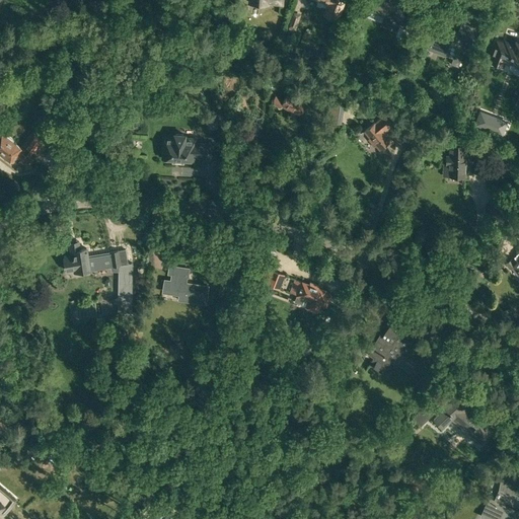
[(325,12),(338,17),(341,6),(340,6),(341,0),(317,0),(316,4),(327,8),(325,12)]
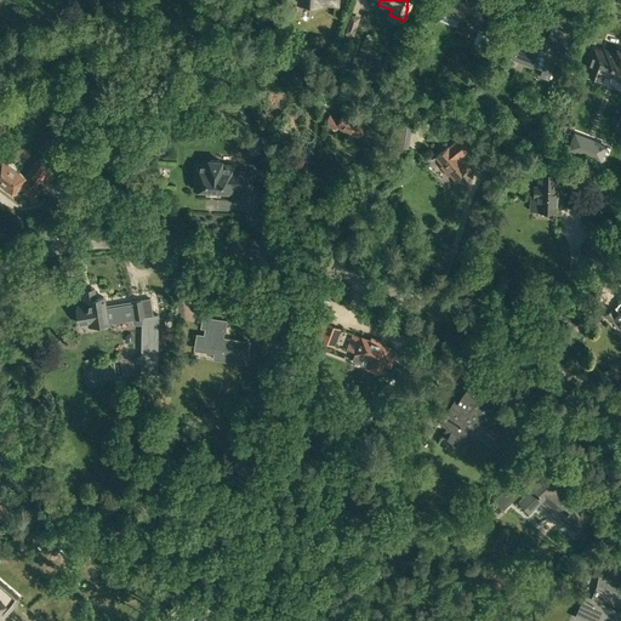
[(472,43),(485,47),(495,18),(489,16),(488,20),(483,18),(484,13),(477,11),(477,10),(476,10),(479,0),(478,0),(466,0),(466,4),(456,0),(428,0),(425,12),(438,17),(437,21),(456,28),(455,30),(467,34),(468,32),(474,34),(472,43)]
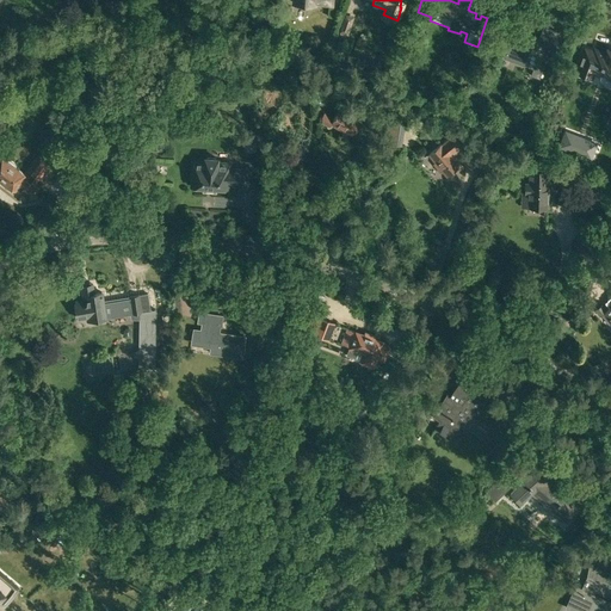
[(530,75),(539,79),(551,47),(561,50),(566,36),(556,32),(557,31),(543,26),(539,37),(536,36),(531,48),(529,47),(512,41),(505,59),(532,68),(530,75)]
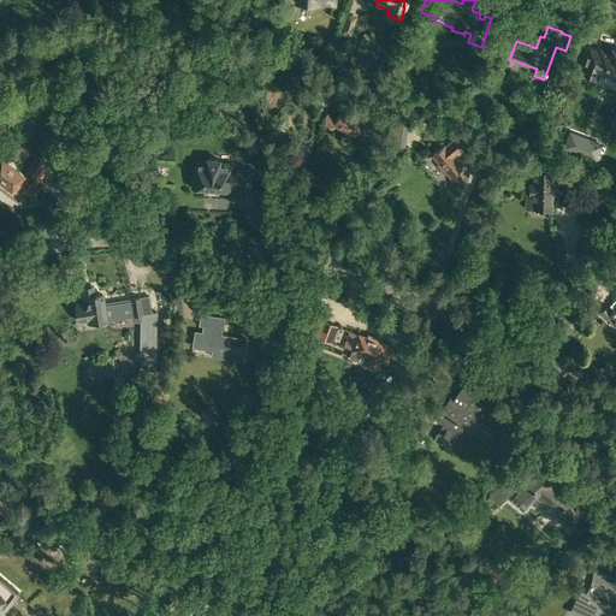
[(615,49),(612,48),(611,52),(600,48),(599,51),(591,47),(582,70),(593,75),(596,66),(615,73),(615,49)]
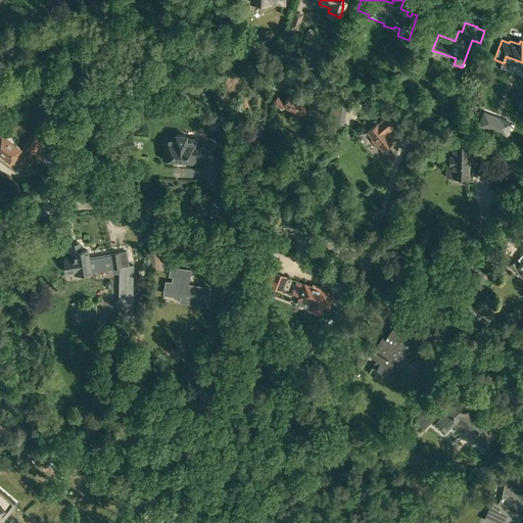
[(284,105),(300,115),(307,104),(289,94),(285,101),(277,97),(274,103),(282,108),(284,105)]
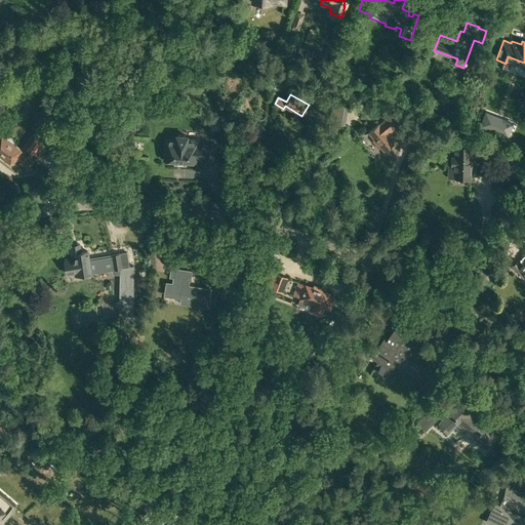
[(330,122),(342,124),(347,99),(334,97),(330,122)]
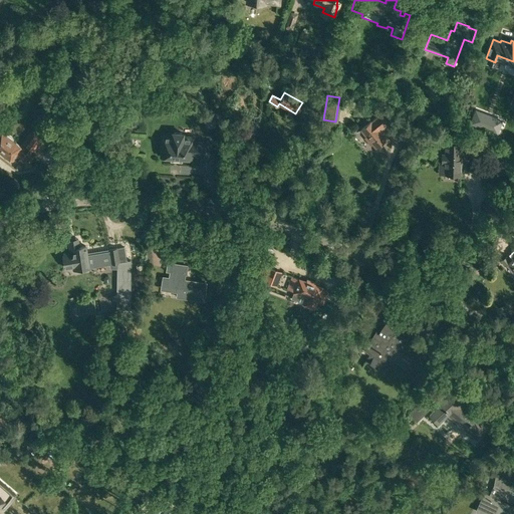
[(301,109),(294,120),(302,125),(309,114),(301,109)]
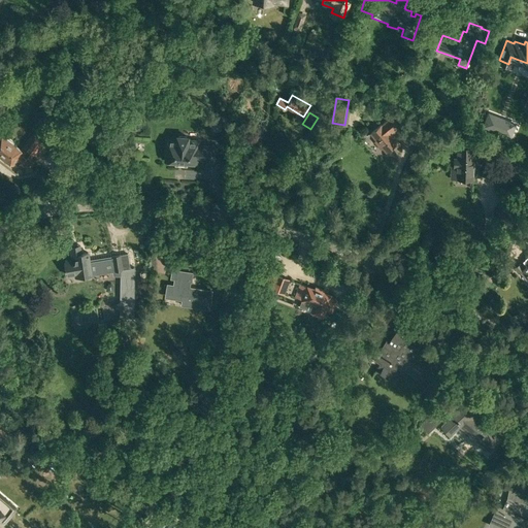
[(488,114),(484,126),(506,135),(510,125),(488,114)]
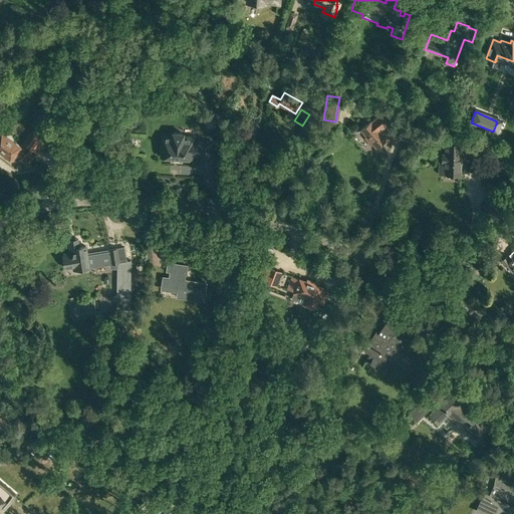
[(370,143),(376,149),(386,142),(387,144),(390,141),(389,139),(380,130),(390,122),(381,113),(372,120),(371,119),(359,130),(365,137),(364,138),(369,144),(370,143)]
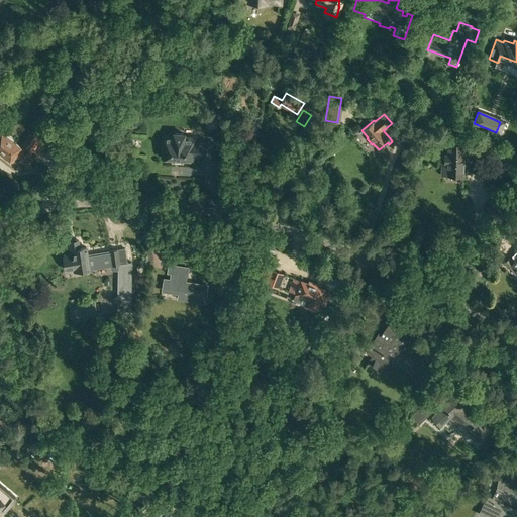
[(17,154),(28,164),(33,157),(30,153),(37,144),(41,148),(47,140),(33,129),(20,146),(12,140),(13,138),(9,134),(6,135),(0,130),(0,151),(12,162),(17,154)]
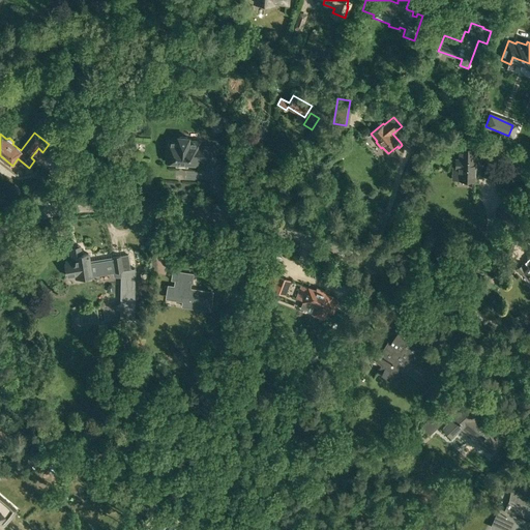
[(198,160),(213,162),(214,147),(199,146),(199,141),(188,141),(188,138),(178,137),(178,140),(167,139),(166,162),(176,163),(176,164),(187,165),(187,164),(198,164),(198,160)]
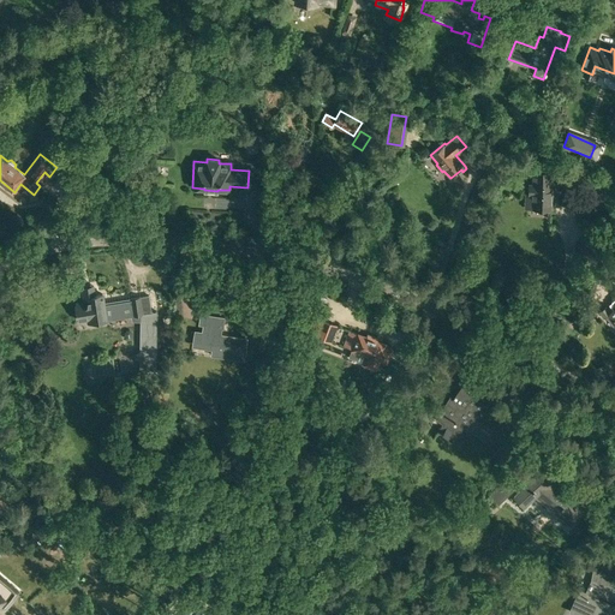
[(532,208),(549,208),(549,195),(560,195),(561,177),(559,177),(559,171),(532,169),(532,183),(529,183),(530,185),(529,193),(532,193),(532,208)]
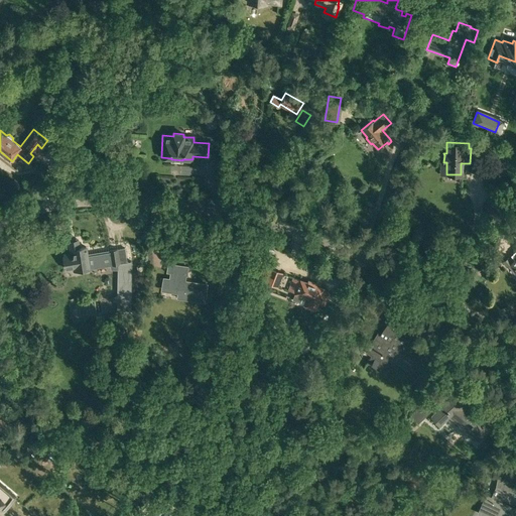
[(506,166),(508,160),(498,155),(496,162),(506,166)]
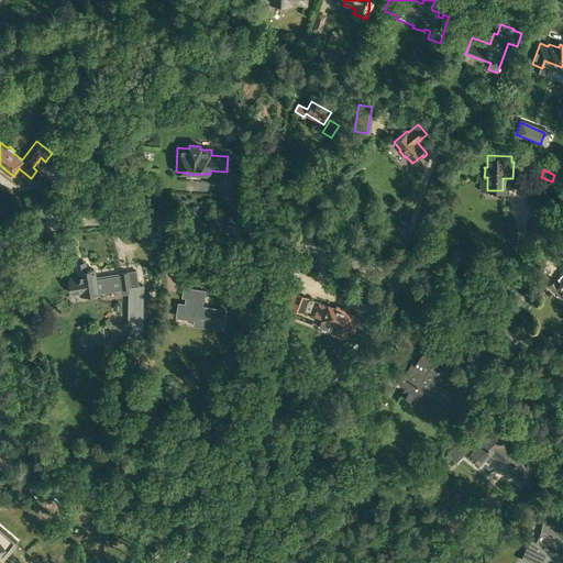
[(496,201),(506,206),(509,199),(499,195),(496,201)]
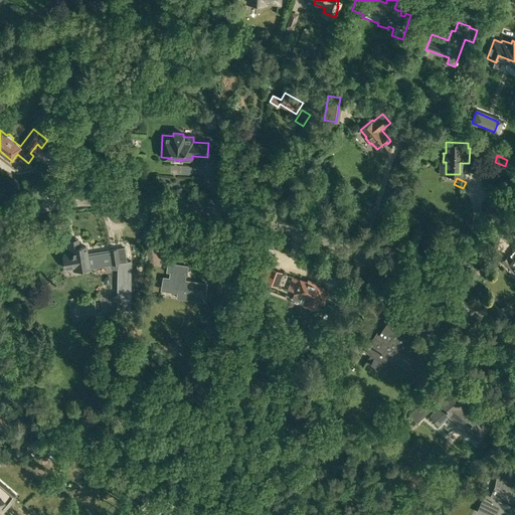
[(499,235),(506,236),(507,226),(500,225),(499,235)]
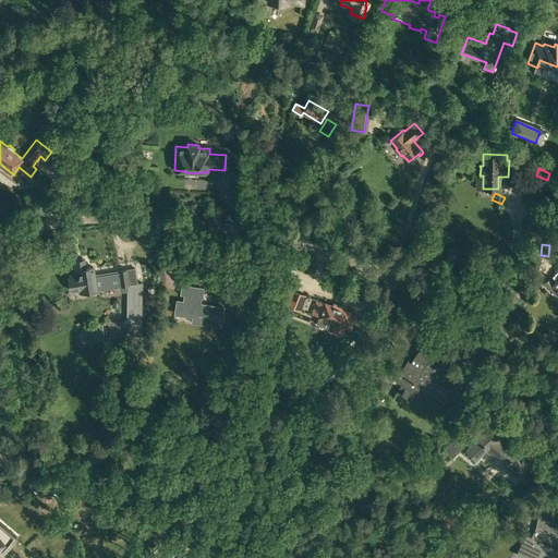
[(125,343),(145,344),(145,336),(141,336),(142,282),(137,283),(135,268),(117,270),(118,274),(95,278),(93,267),(85,268),(84,259),(73,262),(75,274),(69,275),(69,278),(68,278),(68,281),(67,282),(68,287),(69,288),(70,291),(77,289),(79,293),(119,288),(120,292),(126,292),(125,318),(122,322),(121,326),(125,327),(125,343)]
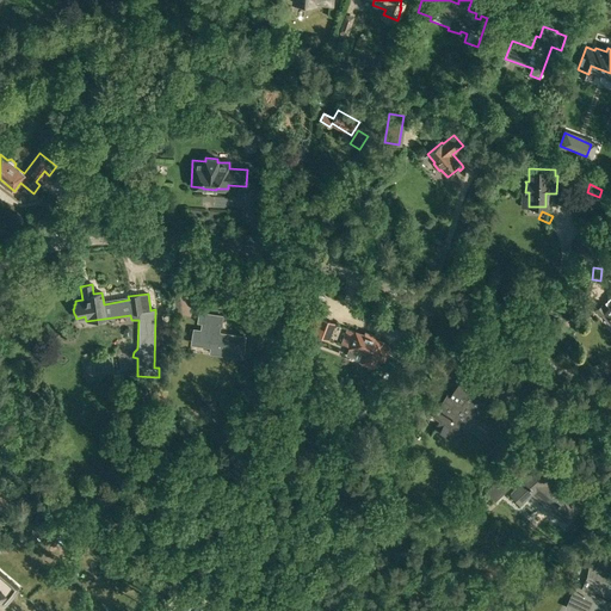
[(603,314),(610,322),(610,307),(608,310),(603,304),(596,309),(600,315),(603,314)]
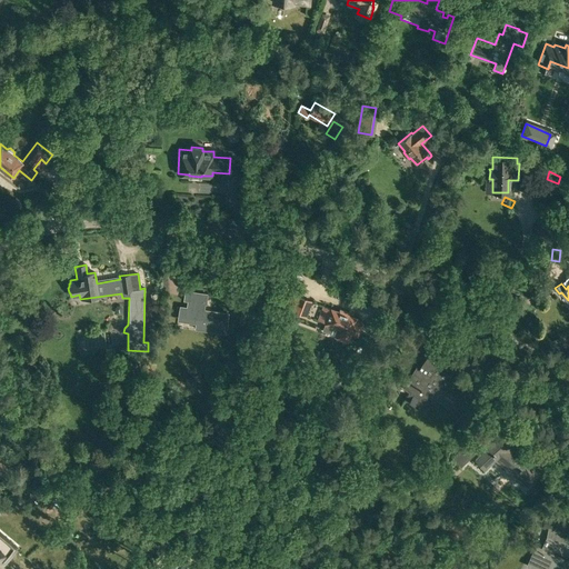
[(196,327),(226,331),(229,313),(205,310),(205,303),(206,303),(207,295),(186,292),(185,300),(189,301),(188,308),(180,307),(179,317),(197,320),(196,327)]
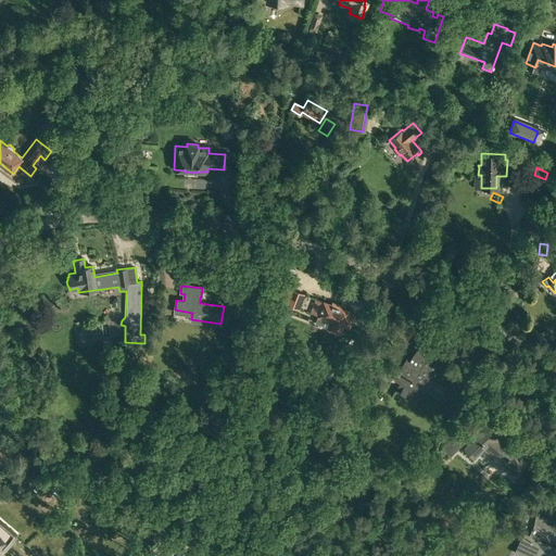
[(278,302),(300,311),(306,294),(285,286),(278,302)]
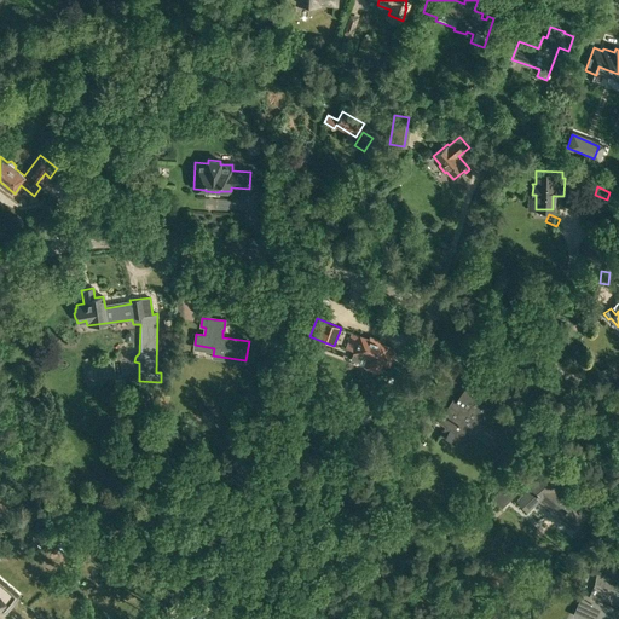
[(351,360),(379,371),(382,362),(389,365),(395,350),(387,347),(388,346),(380,343),(381,340),(371,336),(370,340),(353,333),(347,348),(354,352),(351,360)]
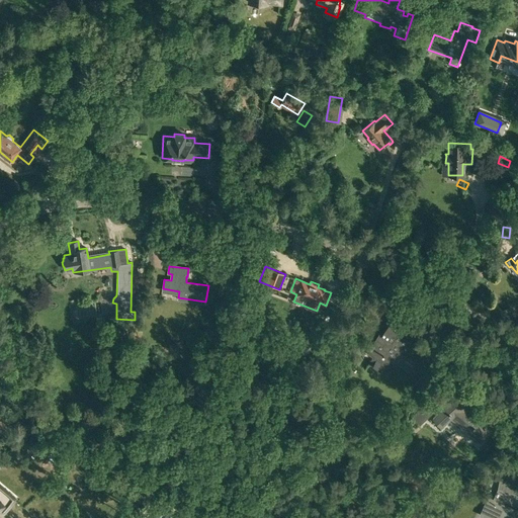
[(402,350),(410,355),(416,346),(402,336),(400,339),(396,336),(404,325),(394,318),(381,335),(379,334),(372,344),(369,342),(364,349),(369,352),(367,354),(372,357),(368,364),(382,373),(389,363),(393,356),(397,358),(402,350)]
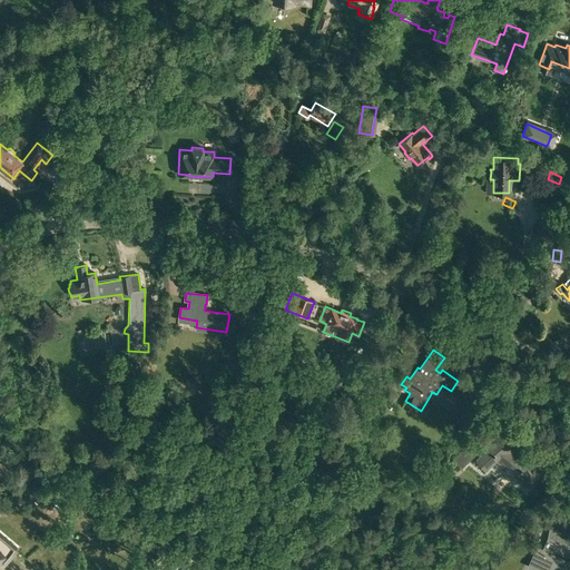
[(463,394),(482,408),(490,396),(471,383),(463,394)]
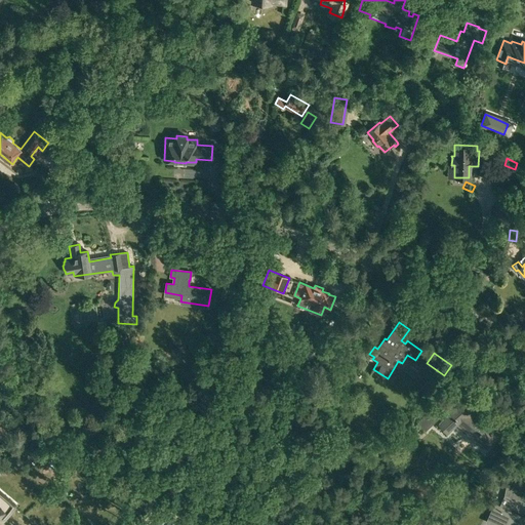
[(458,425),(487,449),(494,440),(490,436),(493,432),(476,416),(477,415),(463,401),(439,423),(448,434),(458,425)]
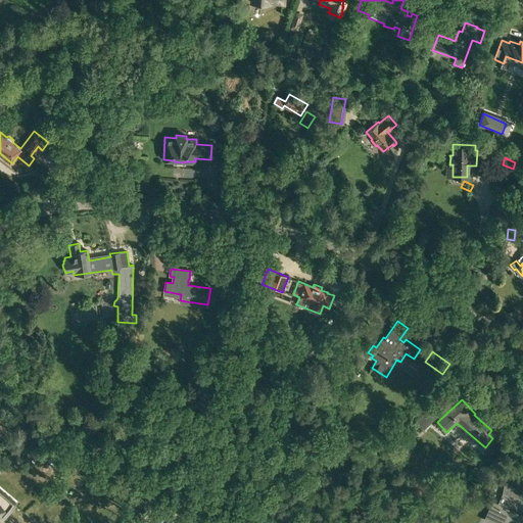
[(416,420),(424,429),(442,412),(434,402),(433,402),(416,420)]
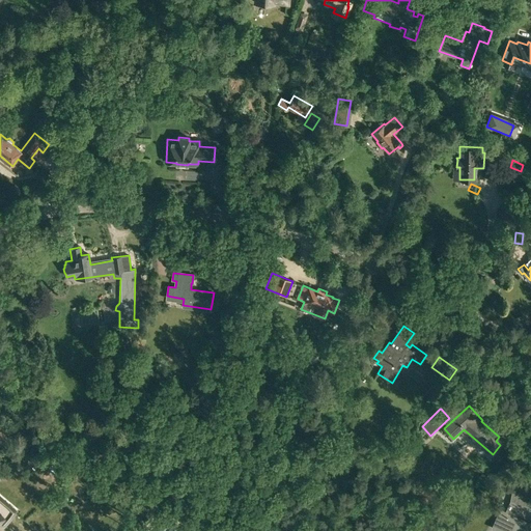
[(462,452),(474,445),(472,440),(459,447),(462,452)]
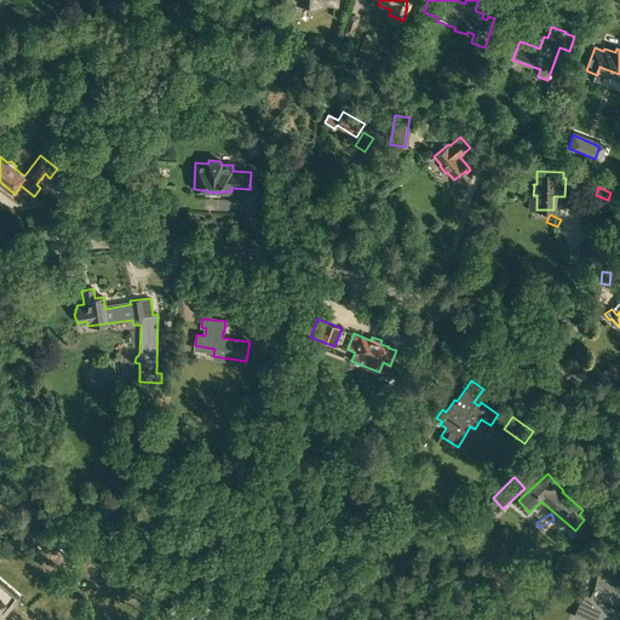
[(556,518),(544,529),(555,541),(567,530),(556,518)]
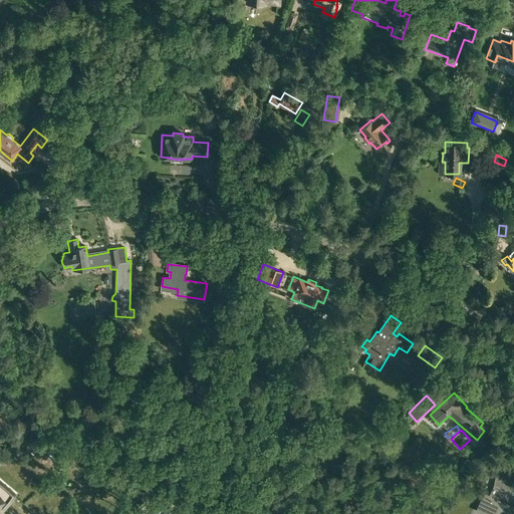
[(101,463),(111,466),(113,459),(104,457),(104,456),(87,449),(84,454),(102,461),(101,463)]
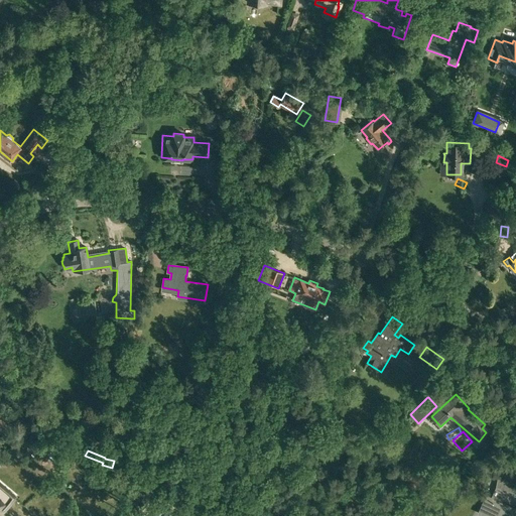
[(479,513),(486,515),(515,515),(515,508),(501,502),(507,489),(514,491),(515,477),(515,474),(501,471),(498,487),(496,490),(495,492),(492,498),(487,496),(479,513)]
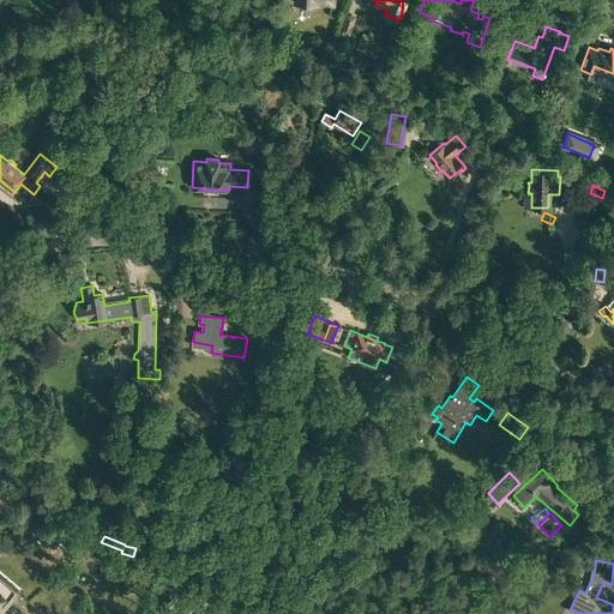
[(0,588),(0,607),(10,596),(0,588)]
